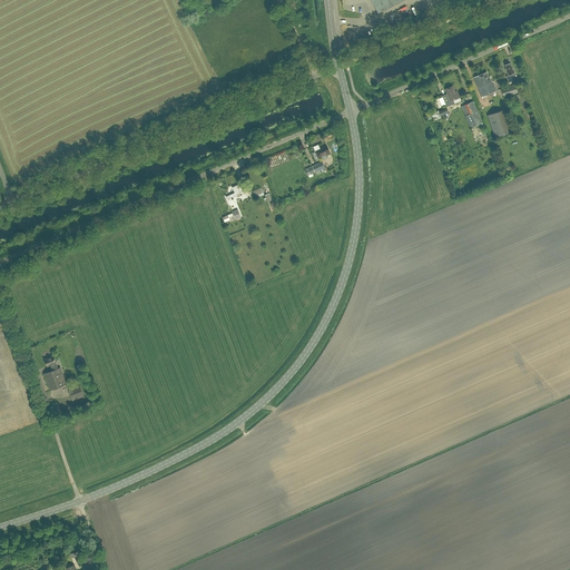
[(390,8),(403,0),(371,0),(377,13),(390,8)]
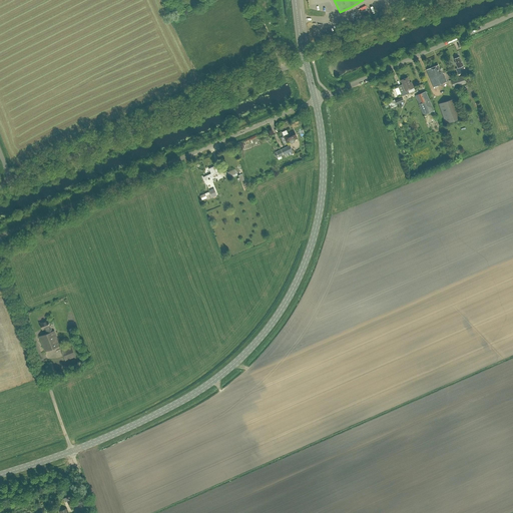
[(458,57),(454,59),(456,62),(455,62),(457,68),(458,69),(456,70),(458,75),(462,73),(464,73),(461,66),(463,66),(463,65),(461,62),(460,62),(458,57)]
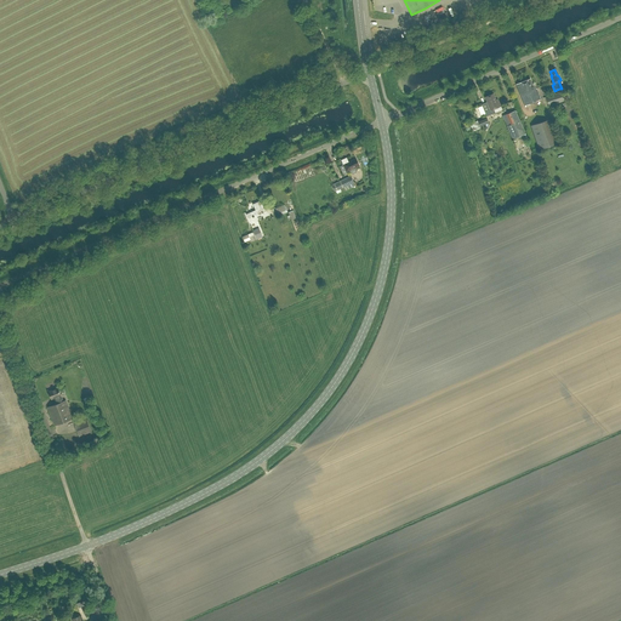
[(530,79),(516,85),(524,106),(541,98),(536,89),(535,90),(534,85),(533,85),(530,79)]
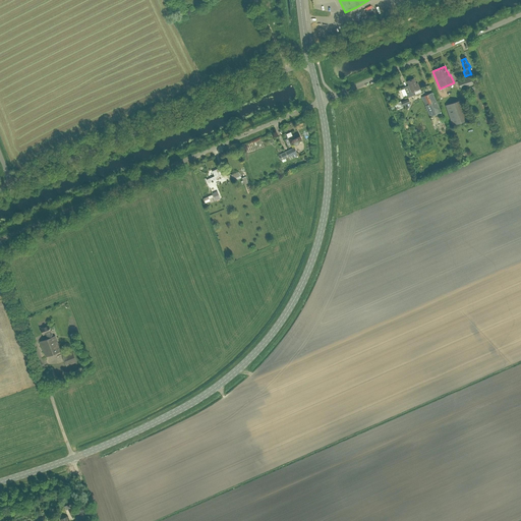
[(470,76),(458,81),(461,90),(473,84),(470,76)]
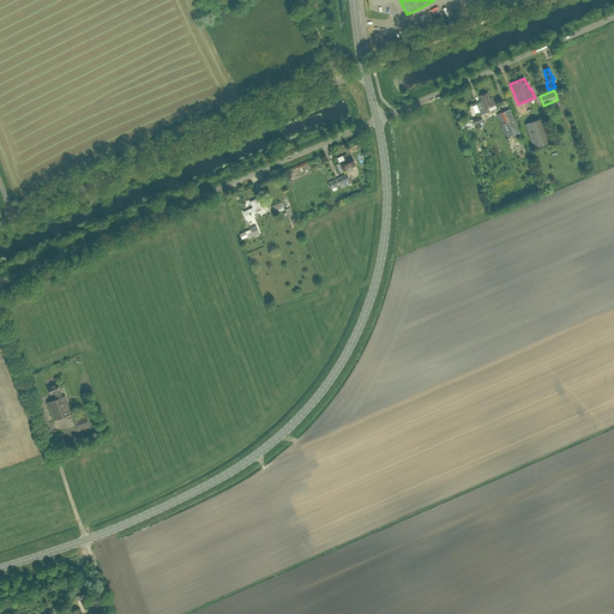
[(481,101),(476,103),(481,115),(489,112),(488,108),(494,106),(492,98),(491,100),(488,92),(480,96),(481,101)]
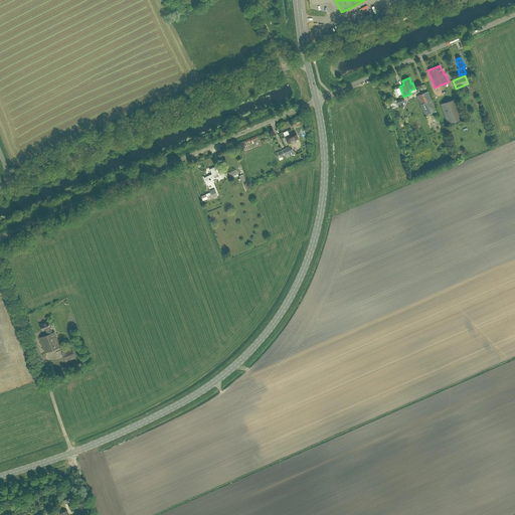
[(424,116),(436,111),(427,92),(416,96),(420,105),(424,116)]
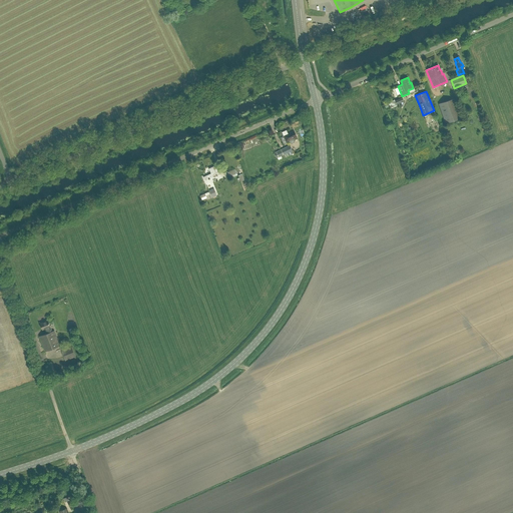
[(386,110),(397,105),(394,99),(384,103),(386,110)]
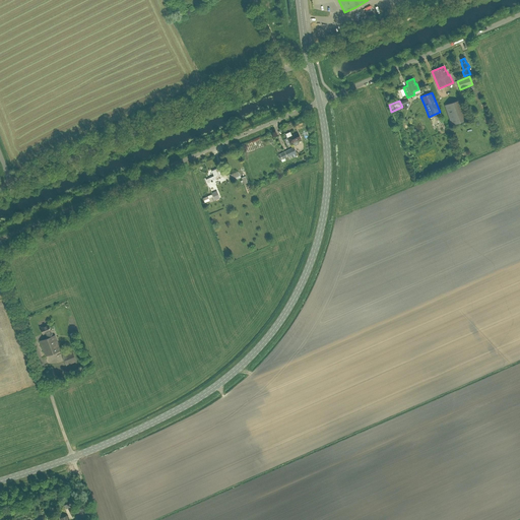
[(444,106),(451,125),(466,120),(459,101),(444,106)]
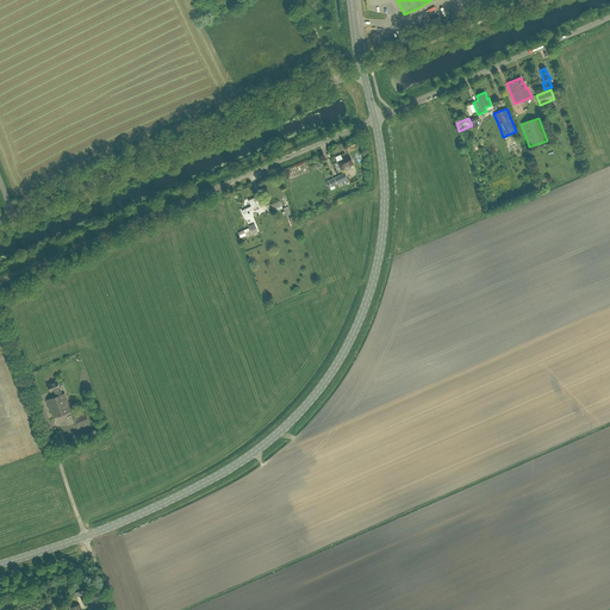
[(343,167),(344,169),(346,170),(347,170),(349,169),(349,168),(349,167),(349,165),(353,163),(349,156),(342,160),(341,155),(335,157),(336,160),(340,169),(343,167)]
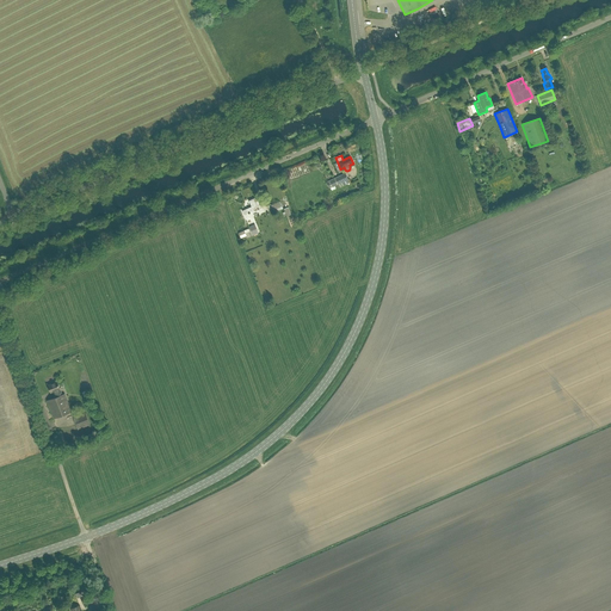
[(347,180),(345,173),(326,181),(328,189),(347,180)]
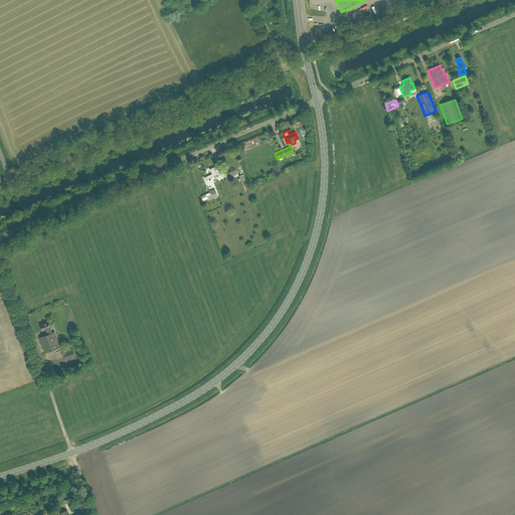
[(212,174),(205,177),(206,181),(220,175),(216,166),(209,169),(212,174)]
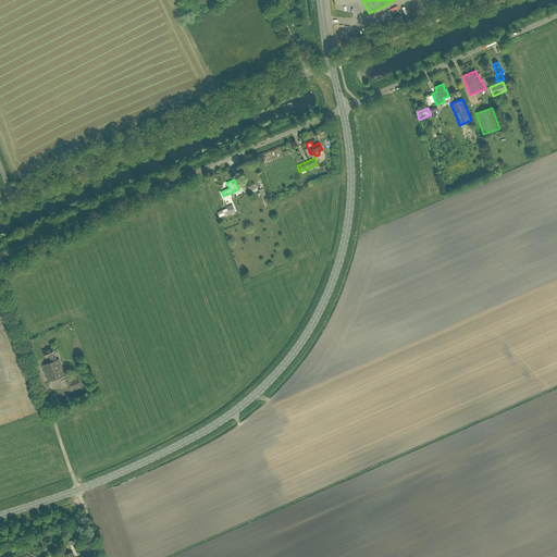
[(258,190),(256,184),(247,187),(250,194),(258,190)]
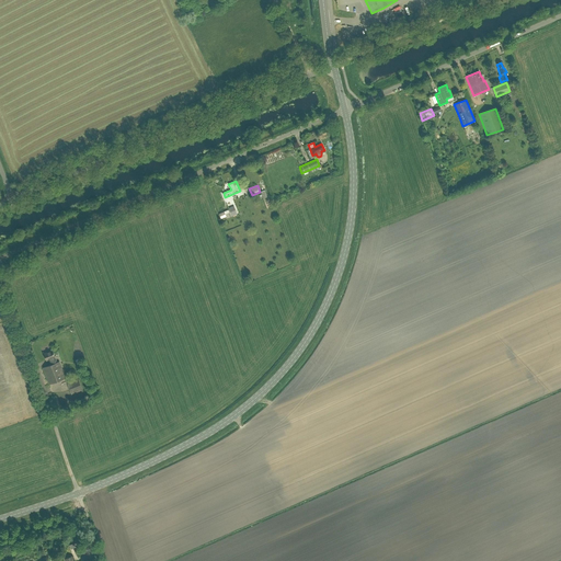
[(238,214),(233,206),(228,208),(229,209),(219,214),(221,219),(226,217),(227,218),(228,218),(232,216),(238,214)]
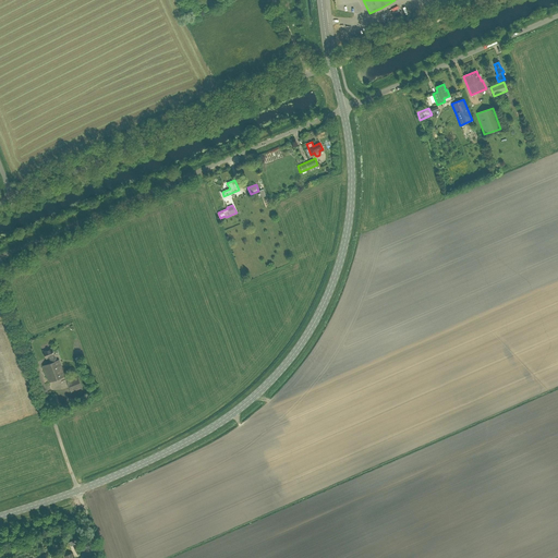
[(46,359),(48,358),(50,363),(43,366),(49,383),(65,376),(59,360),(57,361),(55,355),(52,349),(44,352),(46,359)]
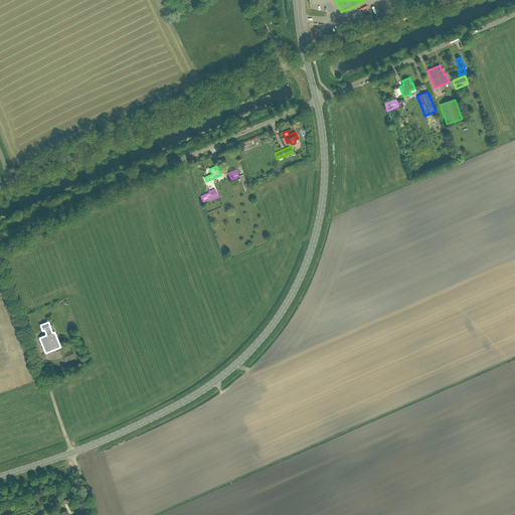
[(75,358),(71,348),(61,352),(65,362),(75,358)]
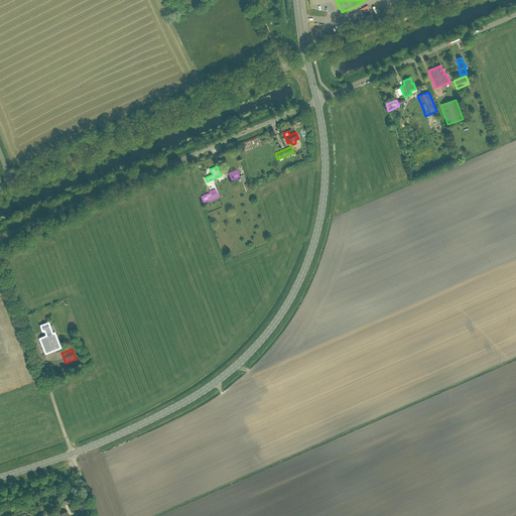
[(69,504),(71,511),(86,506),(83,499),(69,504)]
